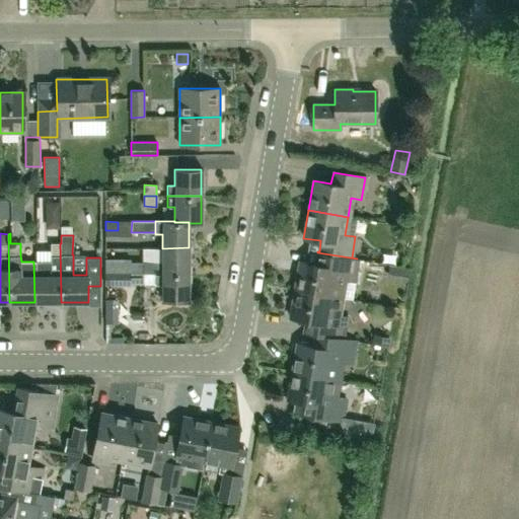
[(61,302),(60,243),(51,243),(51,262),(33,262),(34,302),(61,302)]
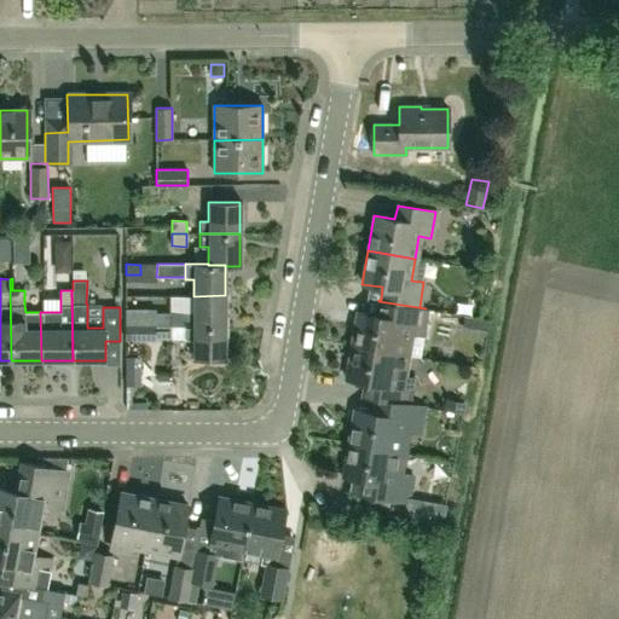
[(225,295),(194,296),(194,313),(185,313),(185,328),(225,327),(225,295)]
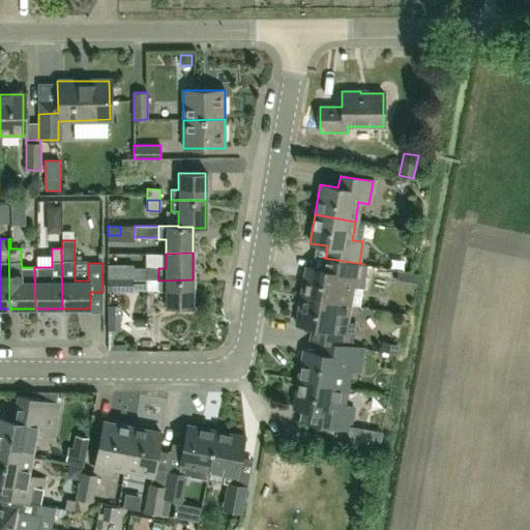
[(305,266),(300,296),(341,302),(344,284),(360,287),(364,264),(324,258),(322,269),(305,266)]
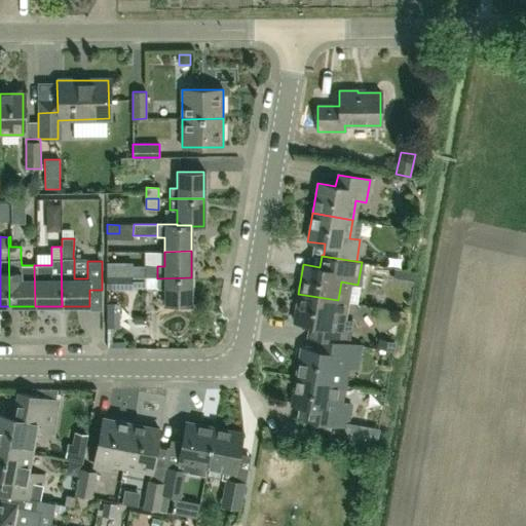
[(133,269),(133,277),(146,277),(146,266),(144,266),(133,266),(133,269)]
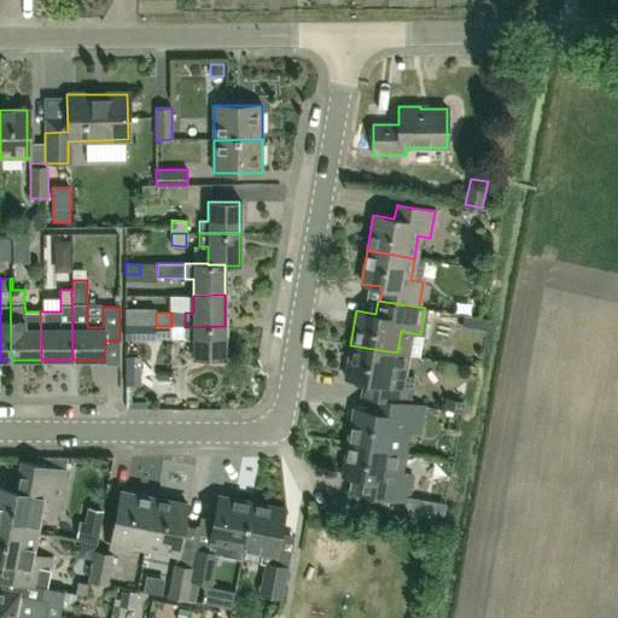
[(485,333),(488,320),(479,319),(468,318),(466,331),(477,332),(485,333)]
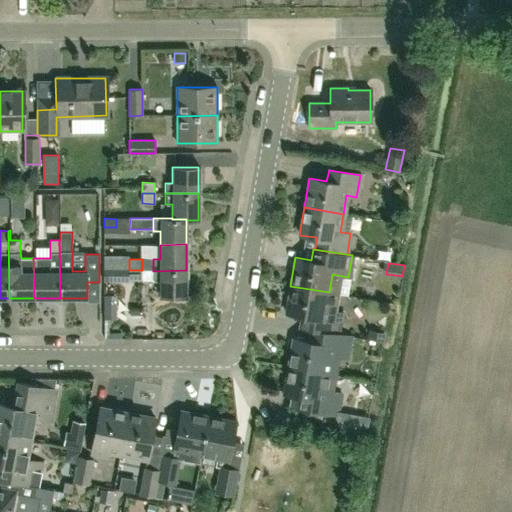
[(142,271),(142,270),(129,270),(128,280),(142,280),(142,271)]
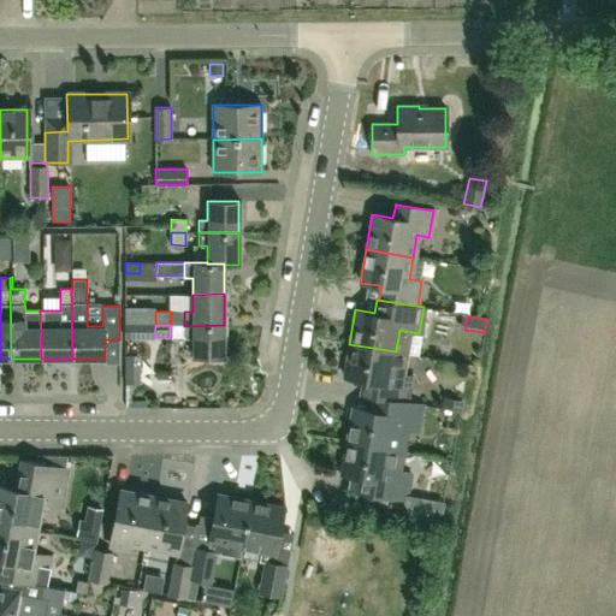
[(224,355),(224,325),(184,326),(184,339),(191,339),(191,355),(224,355)]
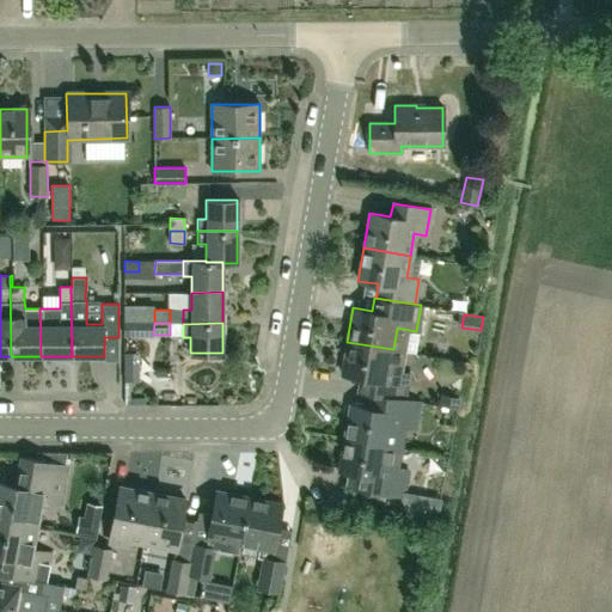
[(393,349),(347,342),(342,373),(361,377),(359,391),(371,393),(420,402),(404,398),(409,372),(390,369),(393,349)]
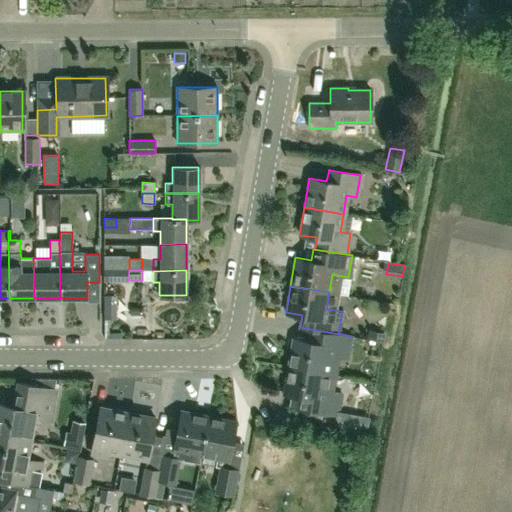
[(77,323),(99,322),(98,305),(76,306),(77,323)]
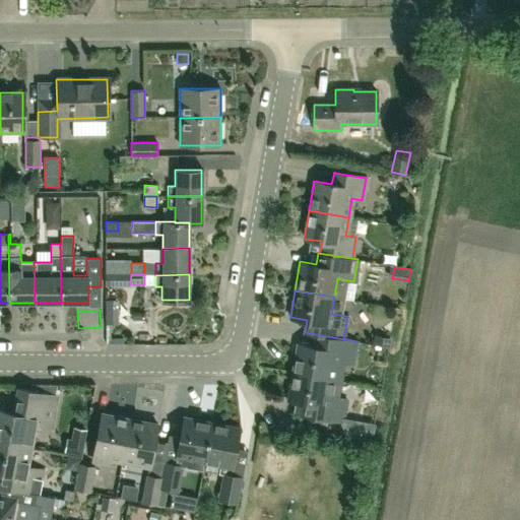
[(299,342),(294,372),(332,378),(335,361),(352,363),(356,341),(315,334),(314,345),(299,342)]
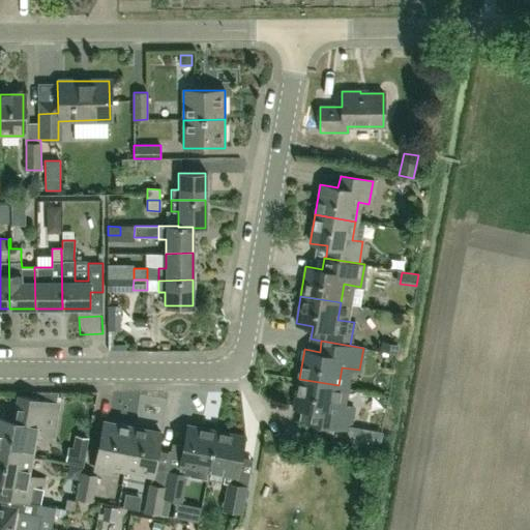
[(396,354),(398,347),(383,344),(382,352),(396,354)]
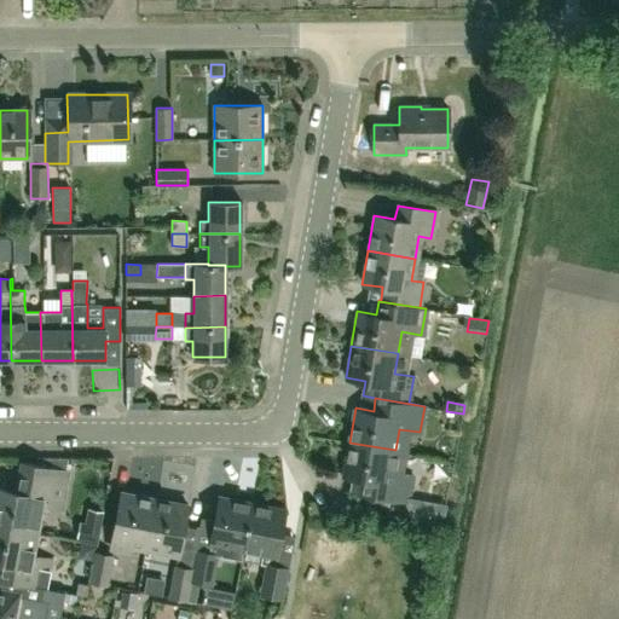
[(395,450),(350,443),(343,476),(362,479),(359,493),(408,501),(412,474),(392,470),(395,450)]
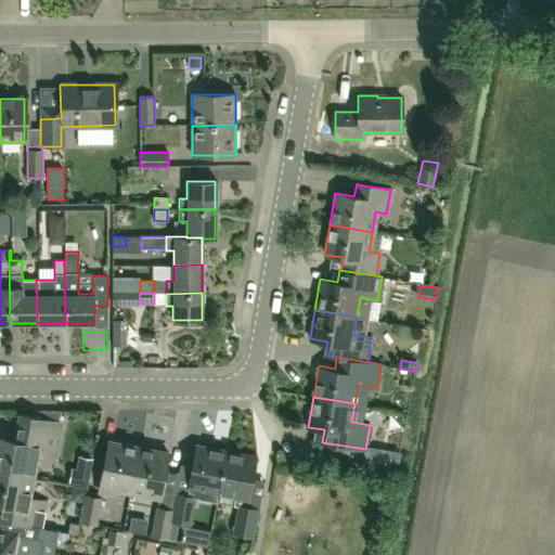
[(17,414),(15,426),(13,440),(0,438),(0,472),(33,478),(37,457),(53,461),(57,434),(60,422),(17,414)]
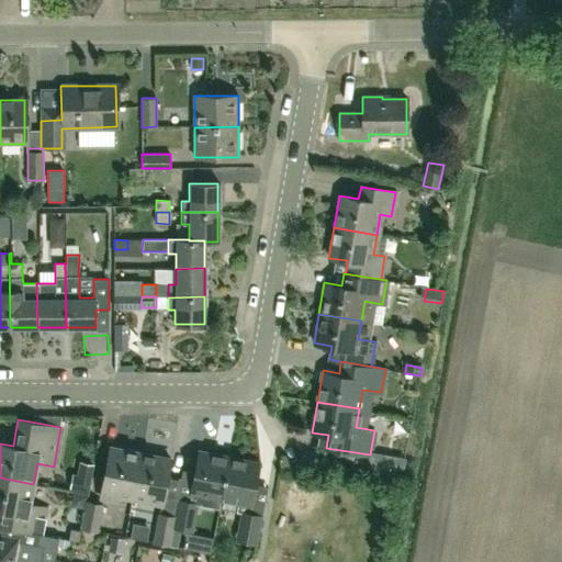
[(131,496),(138,452),(110,447),(100,496),(115,499),(116,494),(131,496)]
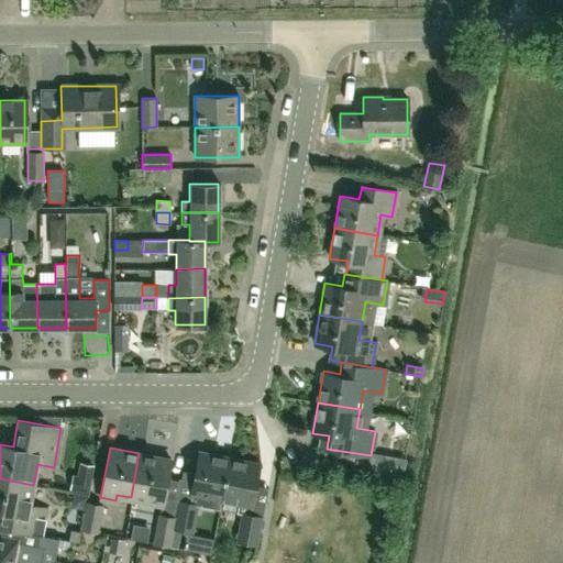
[(180,481),(172,529),(194,533),(198,506),(219,510),(221,499),(228,457),(198,452),(194,473),(183,471),(180,481)]
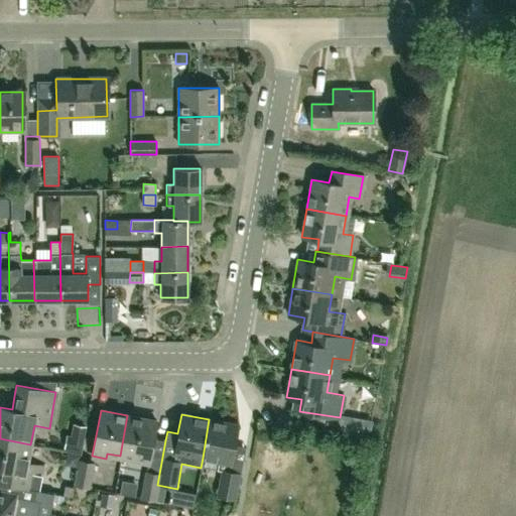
[(156,421),(127,415),(120,456),(148,461),(146,471),(145,471),(140,498),(155,501),(157,485),(165,440),(153,438),(156,421)]
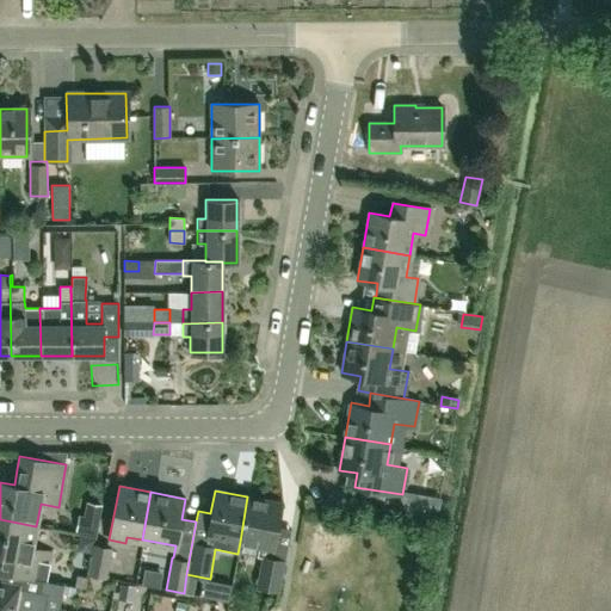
[(247,497),(240,542),(260,545),(259,556),(261,556),(255,588),(279,593),(291,530),(276,526),(281,503),(247,497)]
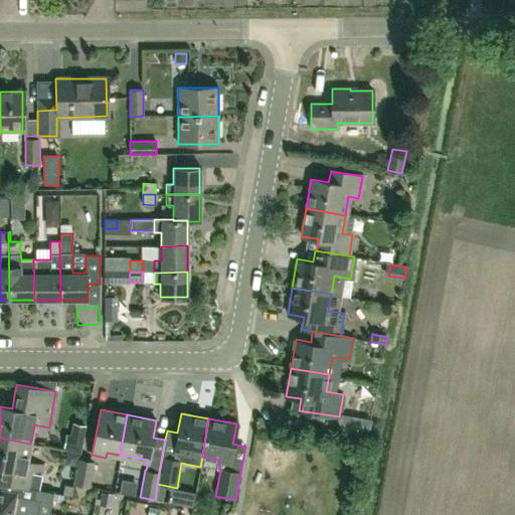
[(84,437),(87,425),(72,422),(70,435),(84,437)]
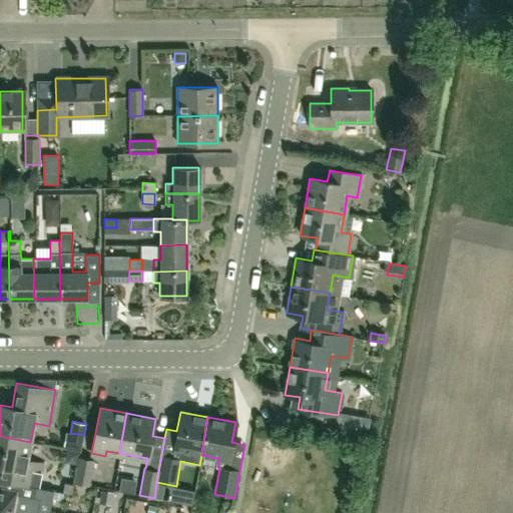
[(30,442),(0,436),(0,466),(0,469),(0,480),(38,488),(42,463),(27,460),(30,442)]
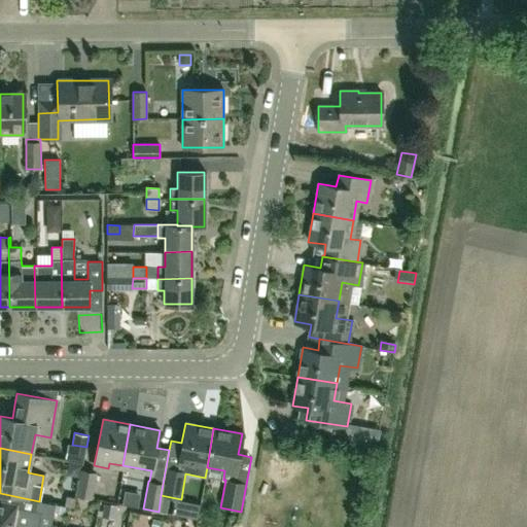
[(68,462),(66,476),(78,478),(80,465),(68,462)]
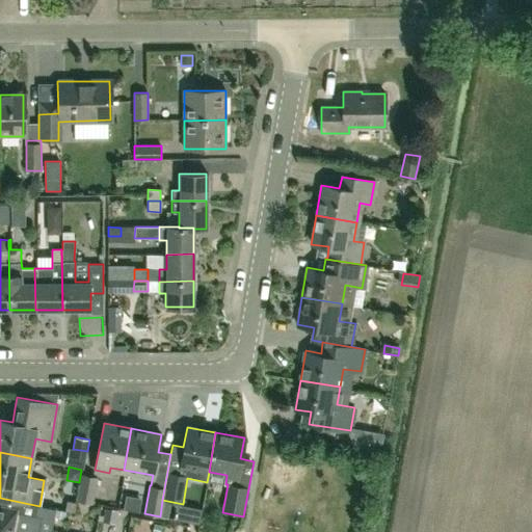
[(95,497),(98,477),(81,474),(76,501),(92,504),(95,497)]
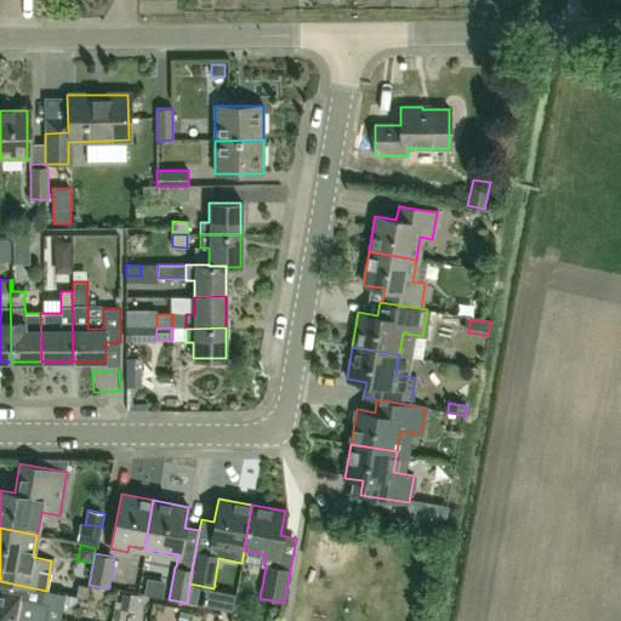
[(0,581),(0,620),(60,620),(64,594),(46,591),(0,581)]
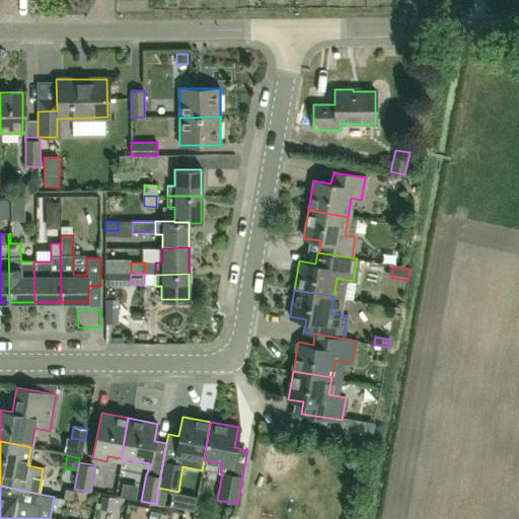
[(150,510),(148,518),(155,518),(157,511),(150,510)]
